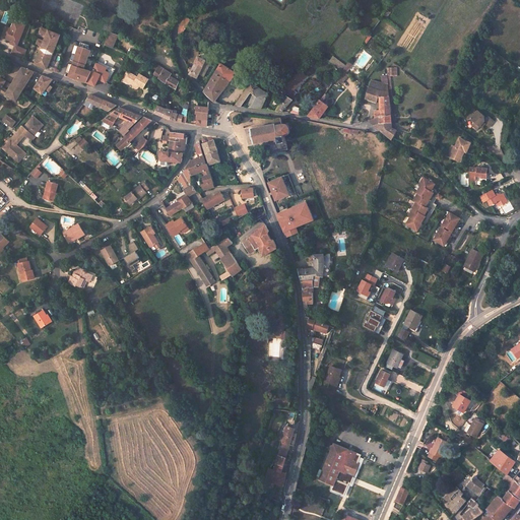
[(190,19),(185,16),(178,28),(178,33),(179,33),(182,35),(190,19)]
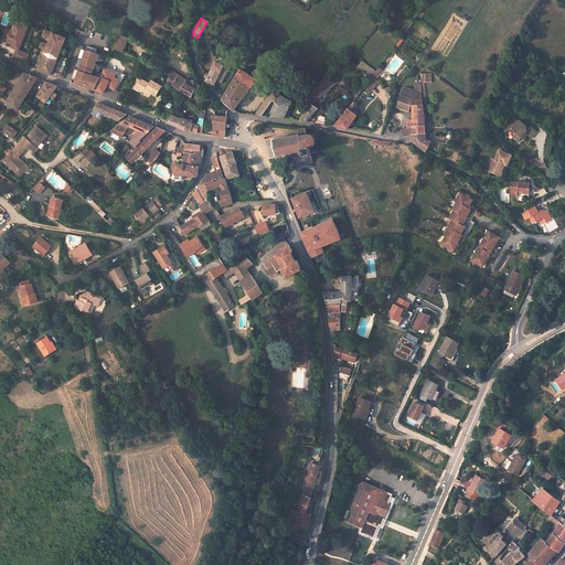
[(22,23),(20,23),(16,22),(12,31),(10,35),(6,33),(2,41),(12,44),(20,48),(28,27),(23,25),(22,23)]
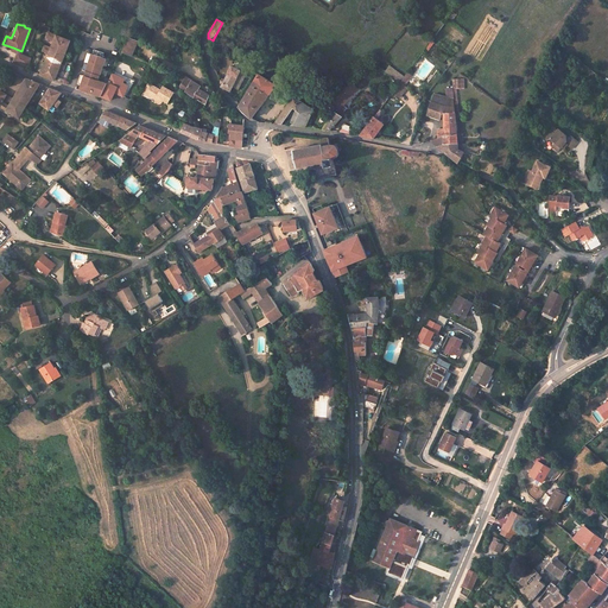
[(70,40),(49,32),(46,37),(54,39),(55,40),(54,44),(51,48),(45,45),(43,50),(48,52),(49,51),(50,51),(50,54),(40,74),(55,80),(62,61),(59,57),(61,56),(64,55),(70,40)]
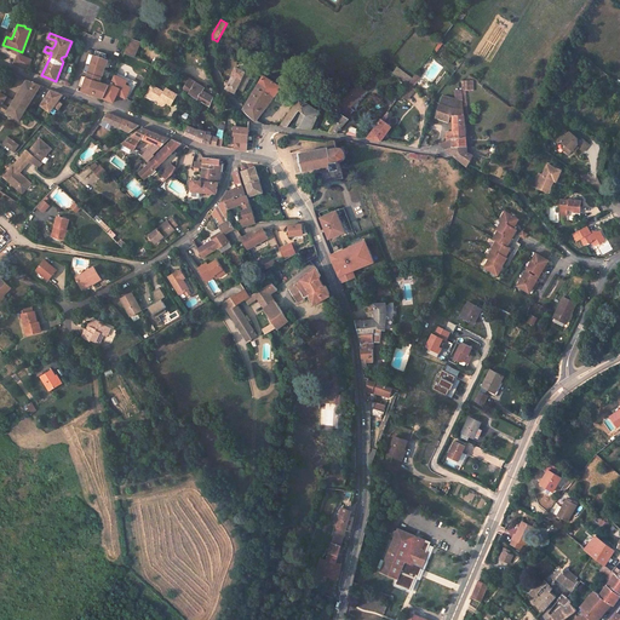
[(141,42),(132,39),(125,53),(135,57),(135,56),(141,42)]
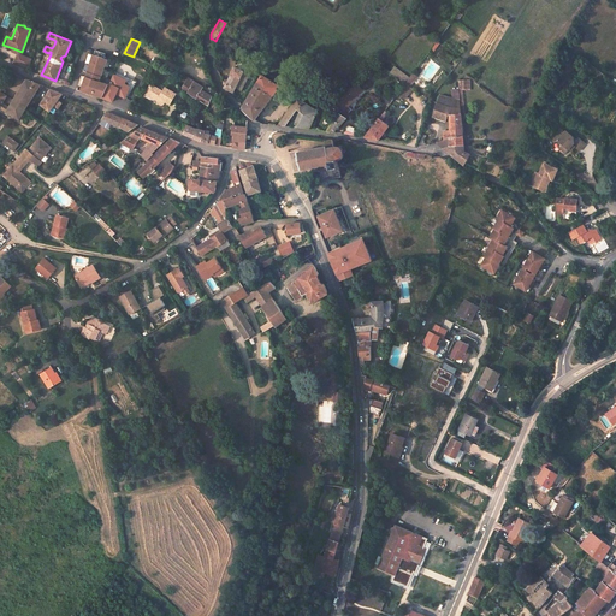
[(21,54),(18,53),(15,63),(28,69),(33,59),(21,54)]
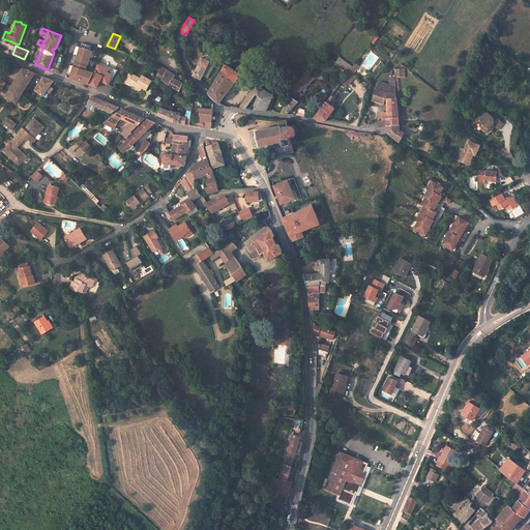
[(81,47),(77,46),(71,60),(76,61),(75,65),(71,74),(70,77),(88,83),(94,72),(86,69),(83,68),(85,64),(87,65),(92,51),(90,50),(81,47)]
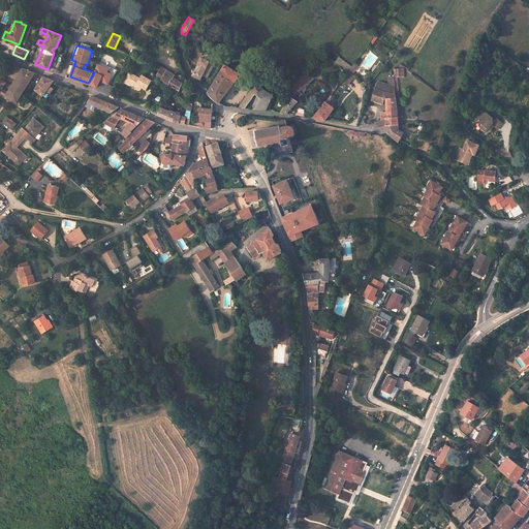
[(210,61),(203,57),(195,71),(192,70),(192,72),(194,73),(193,74),(200,79),(203,75),(210,61)]
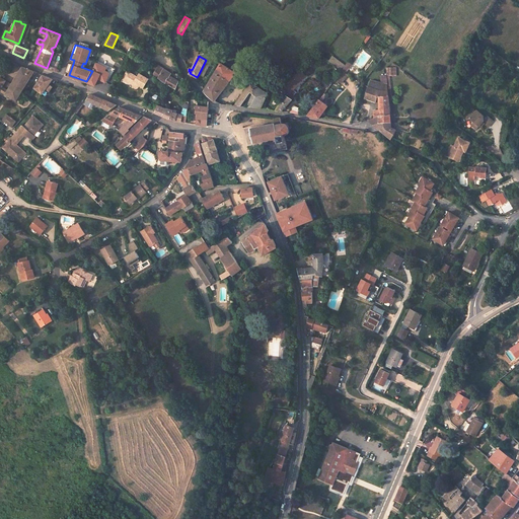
[(338,60),(332,57),(328,61),(334,65),(338,60)]
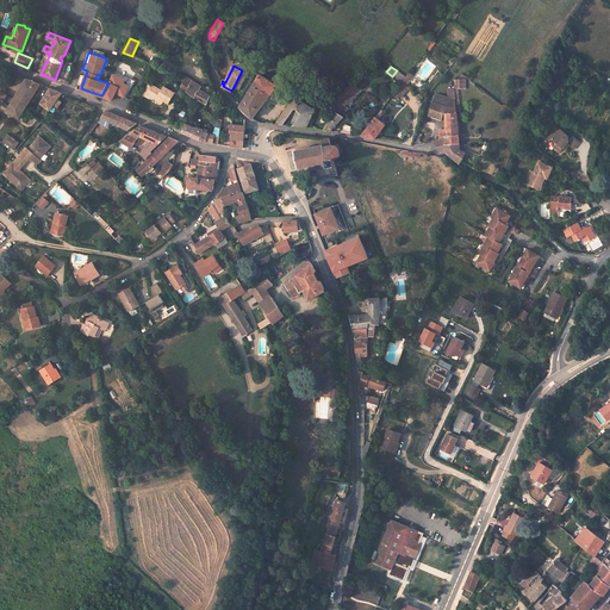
[(238,89),(247,73),(242,70),(234,87),(238,89)]
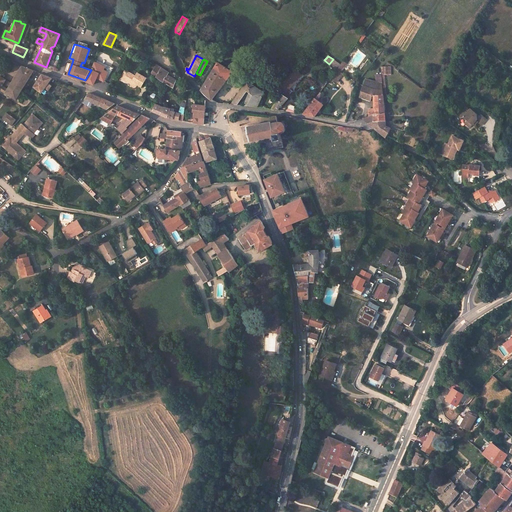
[(340,65),(333,59),(329,64),(337,70),(340,66),(340,65)]
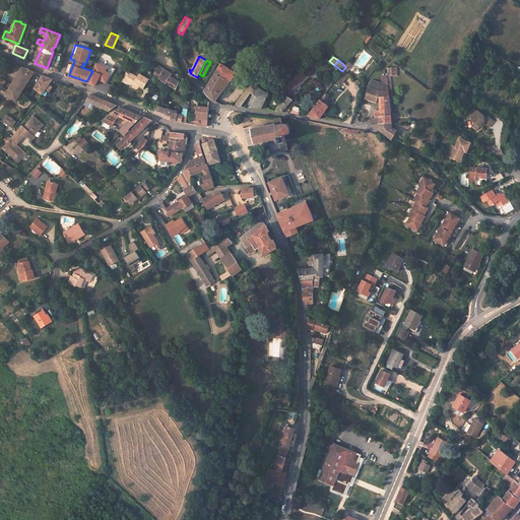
[(237,73),(221,63),(205,90),(215,101),(237,73)]
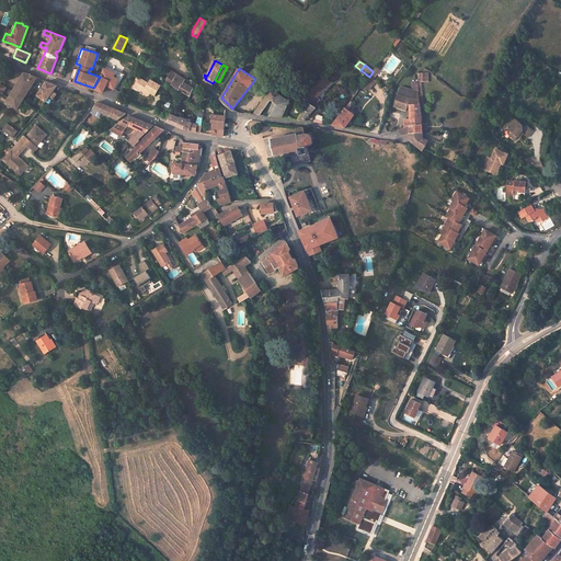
[(178,75),(171,71),(165,80),(180,90),(190,96),(194,88),(184,82),(185,80),(178,75)]
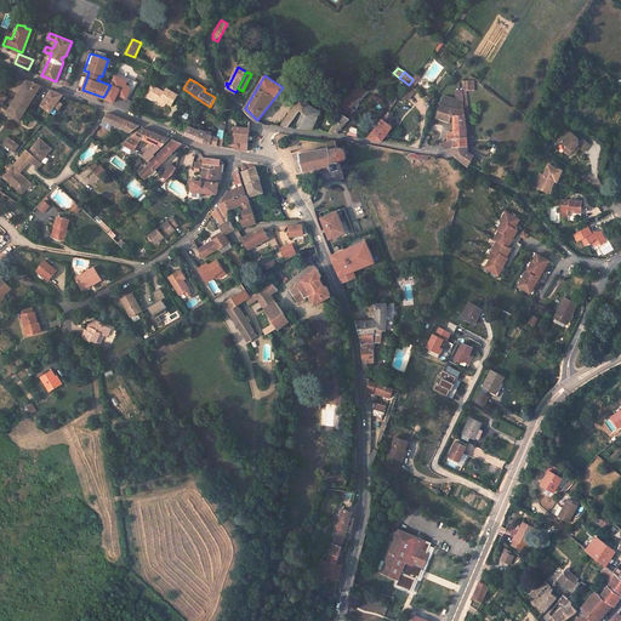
[(7,97),(0,92),(0,108),(20,120),(24,113),(26,109),(33,98),(39,89),(40,86),(27,80),(13,101),(10,108),(3,104),(7,97)]
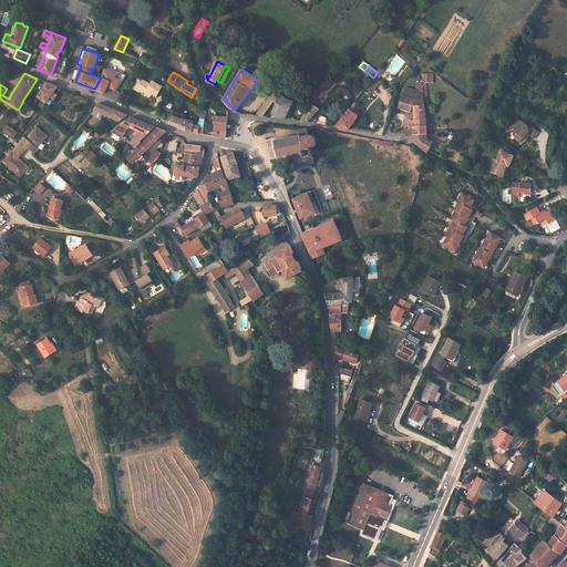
[(141,90),(145,93),(145,94),(145,95),(146,96),(147,98),(148,98),(150,98),(151,96),(152,94),(157,96),(163,86),(153,81),(151,84),(138,78),(135,84),(142,88),(141,90)]
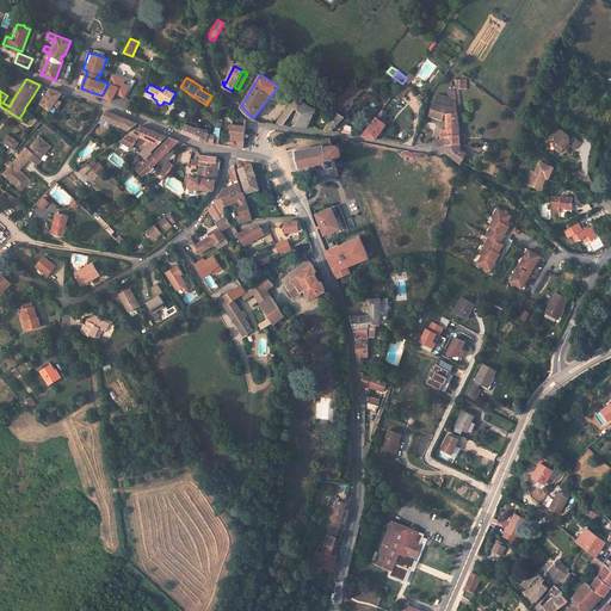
[(360,90),(355,84),(345,91),(345,92),(338,97),(339,99),(334,105),(338,107),(341,110),(345,105),(344,104),(352,96),(353,97),(360,90)]
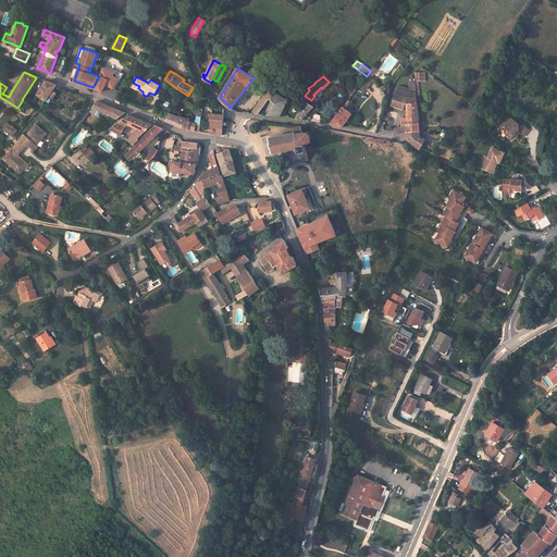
[(370,78),(367,76),(360,85),(367,89),(373,81),(370,78)]
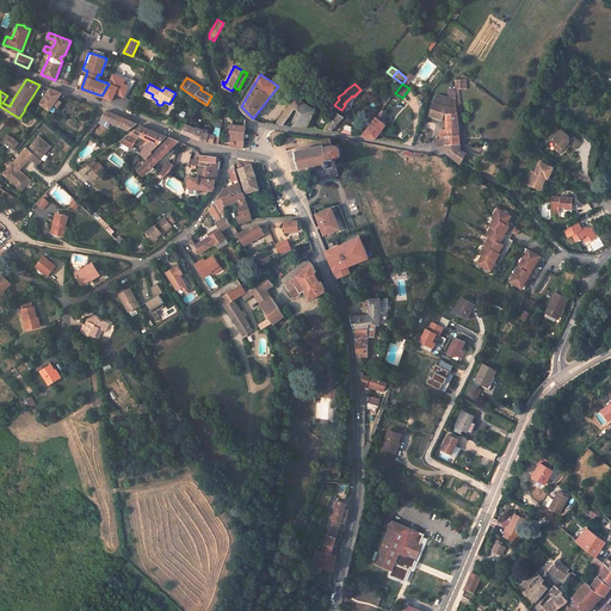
[(50,88),(41,104),(49,110),(54,104),(57,107),(62,103),(57,99),(62,93),(50,88)]
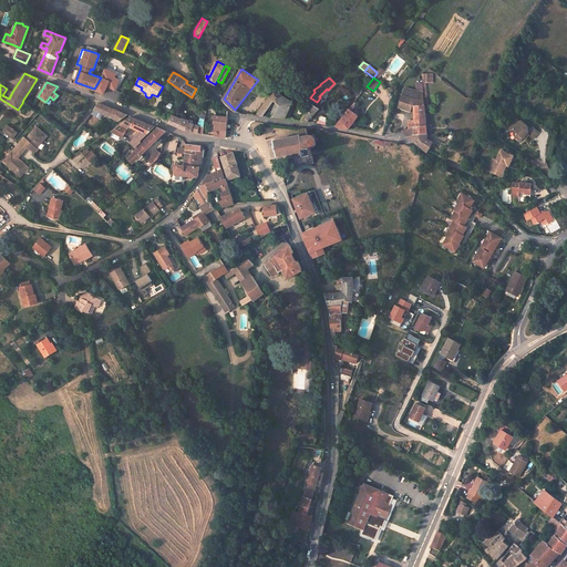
[(415,90),(405,88),(403,94),(413,98),(424,99),(423,92),(415,90)]
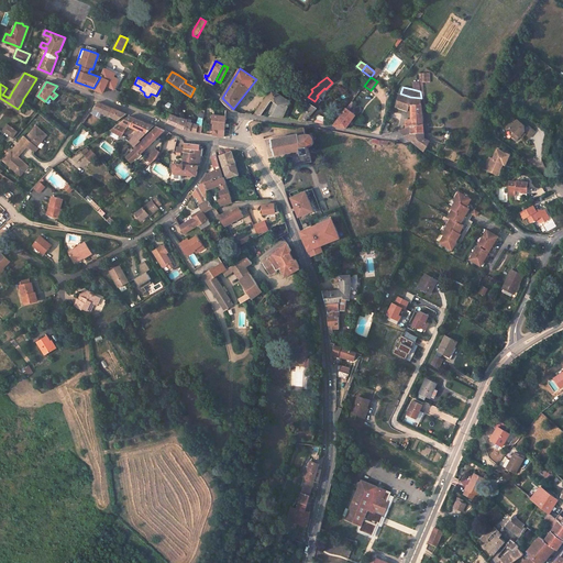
[(12,91),(7,88),(2,95),(9,98),(12,91)]
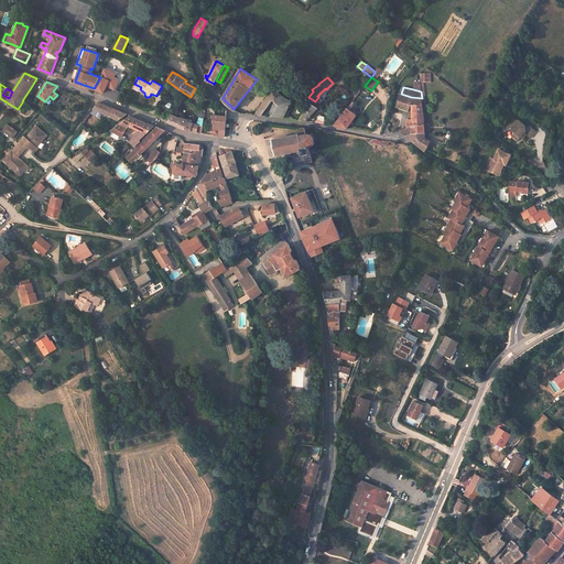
[(118,91),(108,88),(105,96),(115,99),(118,91)]
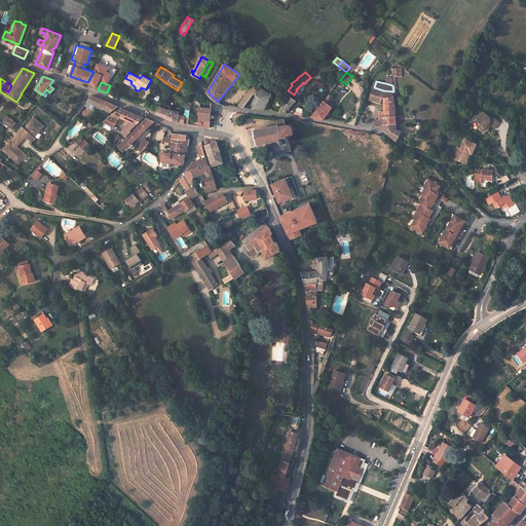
[(304,83),(303,82),(296,89),(297,90),(304,83)]
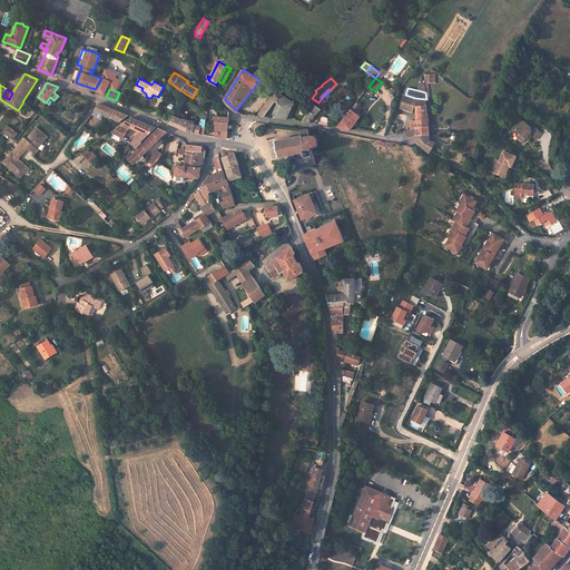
[(294,102),(275,90),(257,116),(264,117),(274,101),(278,104),(272,117),(277,117),(286,118),(294,102)]
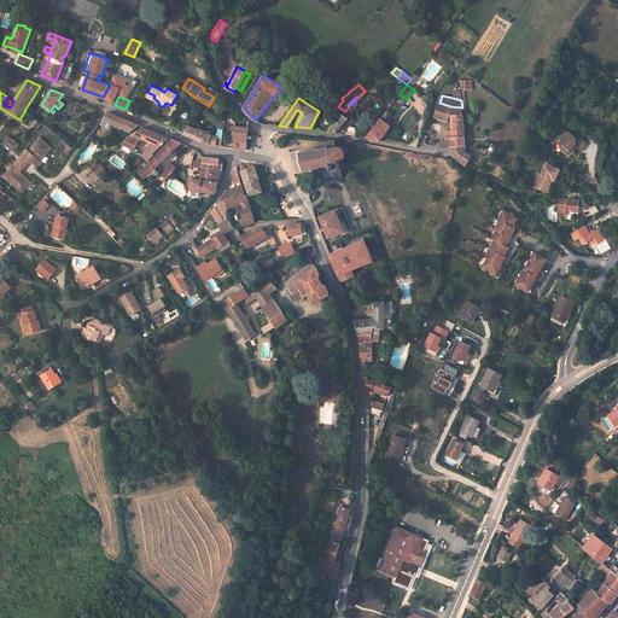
[(450,106),(439,103),(435,117),(447,121),(449,115),(453,115),(453,130),(445,132),(445,140),(453,136),(454,138),(465,136),(464,120),(462,108),(450,106)]
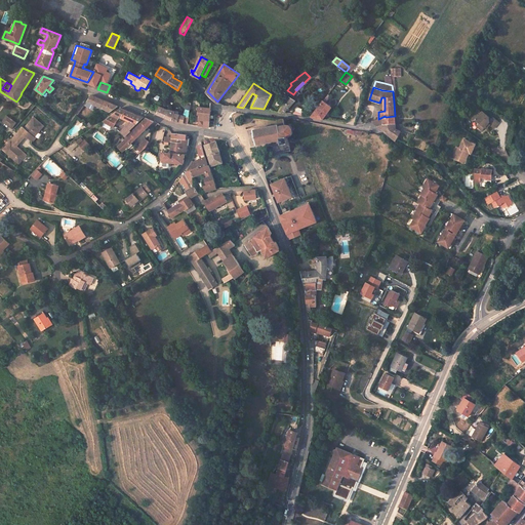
[(293,94),(290,92),(287,95),(289,96),(294,101),(296,98),(293,94)]
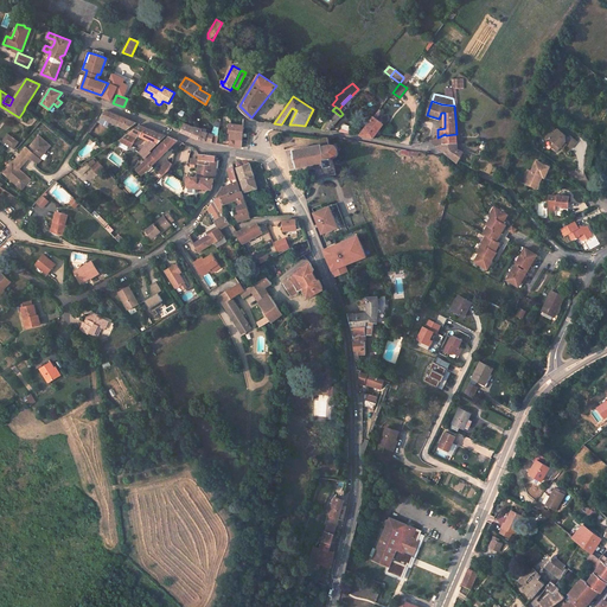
[(109,121),(127,129),(136,123),(106,110),(101,116),(98,119),(100,122),(101,123),(103,122),(104,122),(108,123),(109,121)]
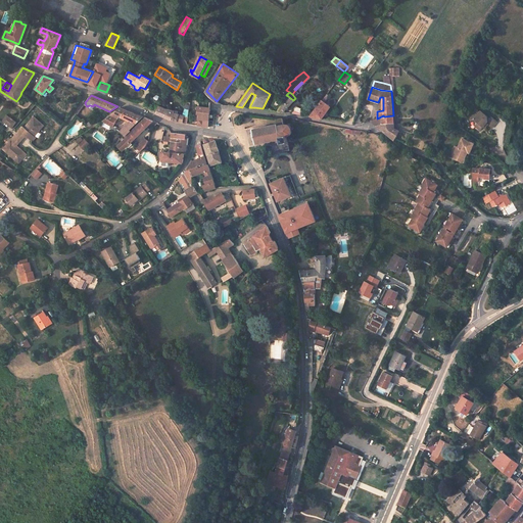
[(293,100),(288,96),(279,111),(283,112),(294,100),(293,100)]
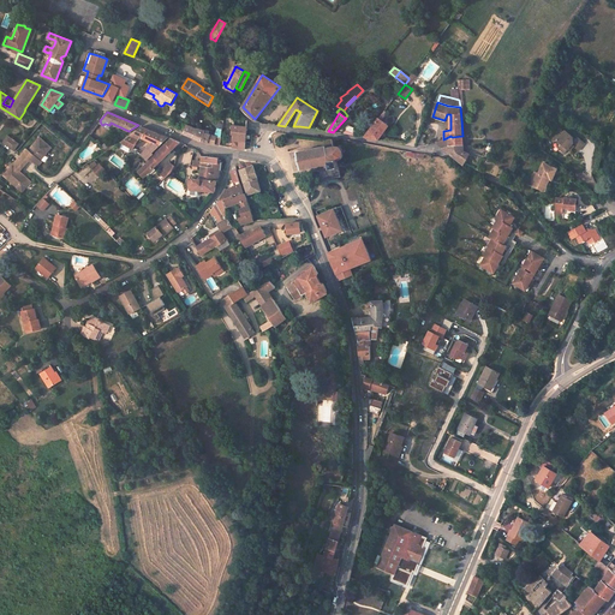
[(209,131),(206,130),(206,131),(202,142),(214,144),(220,145),(220,144),(221,137),(222,127),(224,123),(224,120),(220,119),(215,136),(209,133),(209,131)]
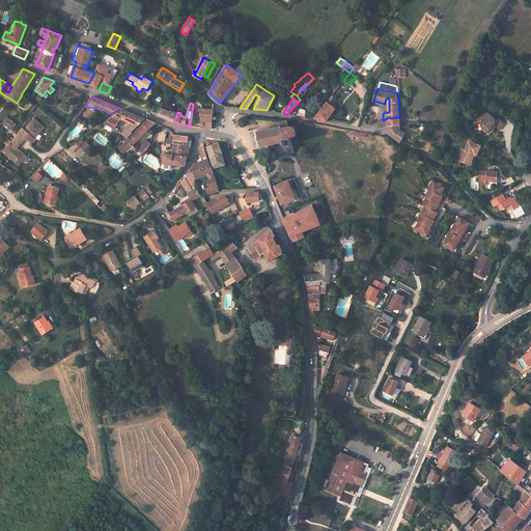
[(330,104),(327,103),(314,118),(326,120),(335,108),(330,104)]
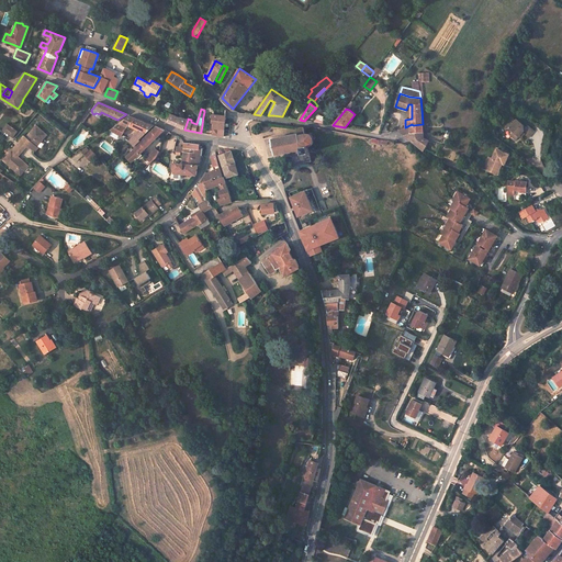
[(178,117),(171,113),(168,122),(184,130),(188,120),(181,117),(178,117)]
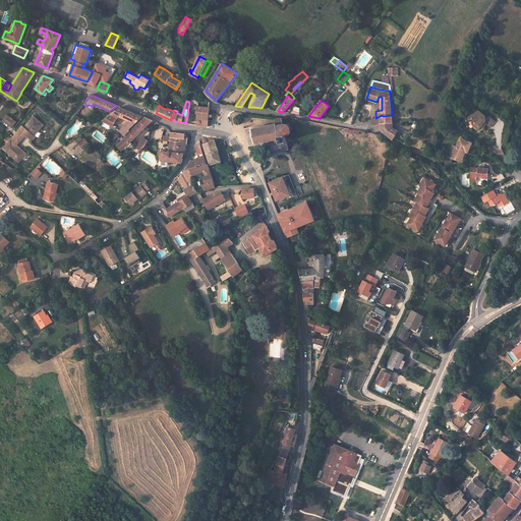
[(209,108),(197,106),(196,114),(197,114),(196,124),(203,125),(203,126),(207,126),(207,123),(208,120),(209,111),(209,108)]
